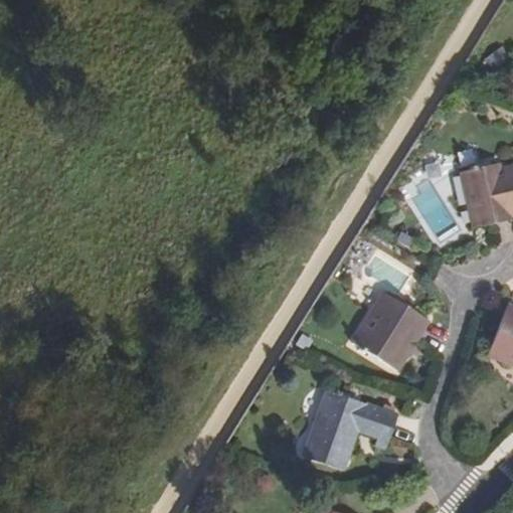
[(511,211),(512,214),(512,163),(500,166),(499,161),(477,166),(477,163),(469,165),(469,167),(460,169),(474,228),(500,222),(498,214),(511,211)]
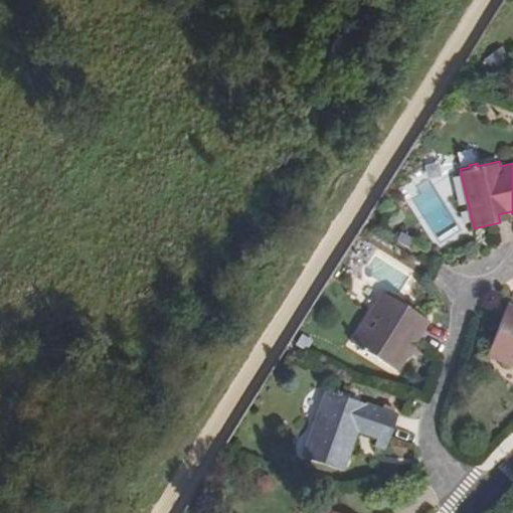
[(512,214),(511,211),(498,214),(500,222),(512,219),(512,214)]
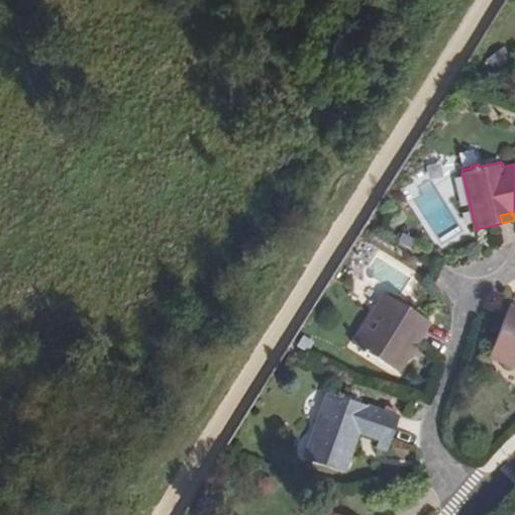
[(412,339),(419,342),(432,321),(385,292),(354,343),(359,347),(358,348),(366,353),(367,351),(401,372),(412,354),(406,350),(412,339)]
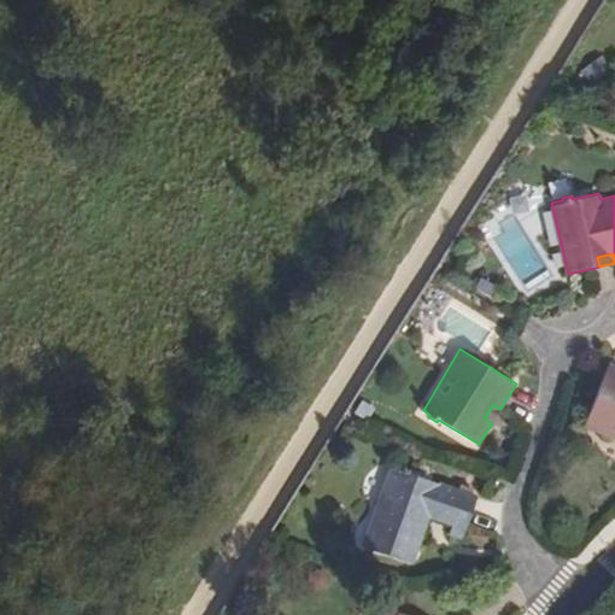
[(614,364),(611,364),(585,425),(614,435),(614,364)]
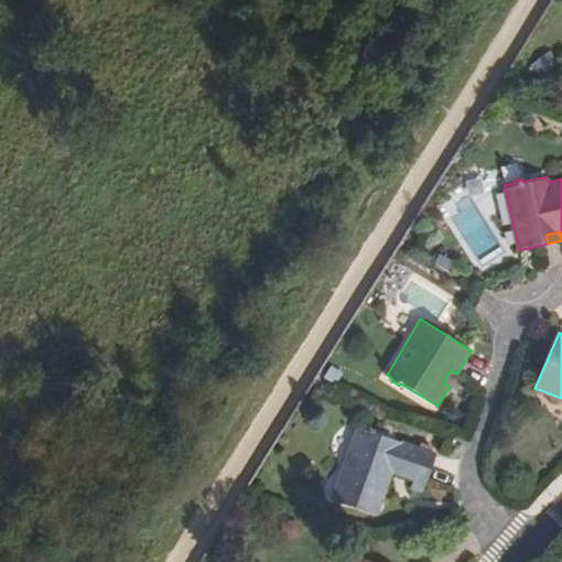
[(450,387),(457,374),(450,370),(443,382),(450,387)]
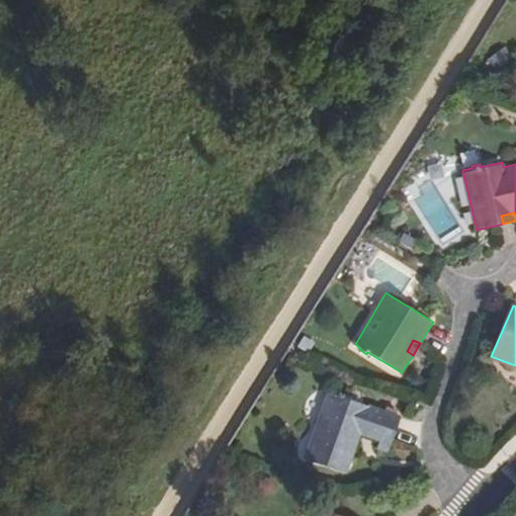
[(401,418),(329,392),(306,457),(346,471),(360,431),(380,438),(377,447),(390,451),(401,418)]
